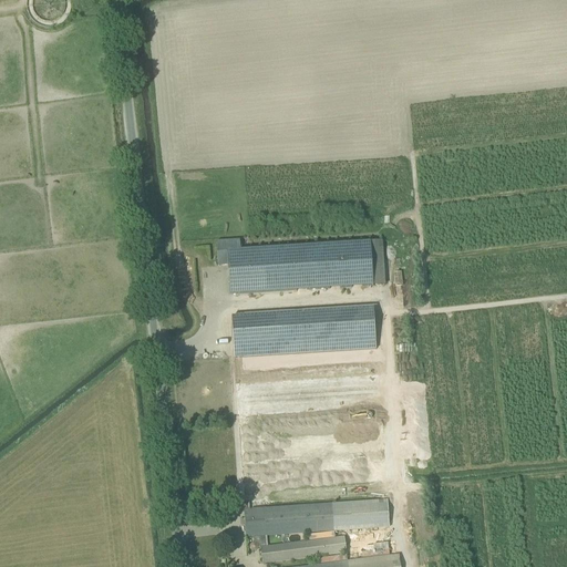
[(370,243),(239,250),(239,241),(215,243),(217,263),(222,263),(222,267),(227,266),(229,296),(317,290),(373,287),(372,269),(370,243)]
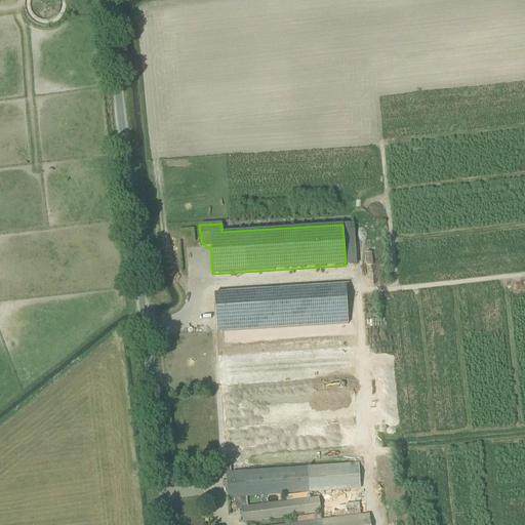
[(353,224),(342,225),(345,249),(355,248),(353,224)]
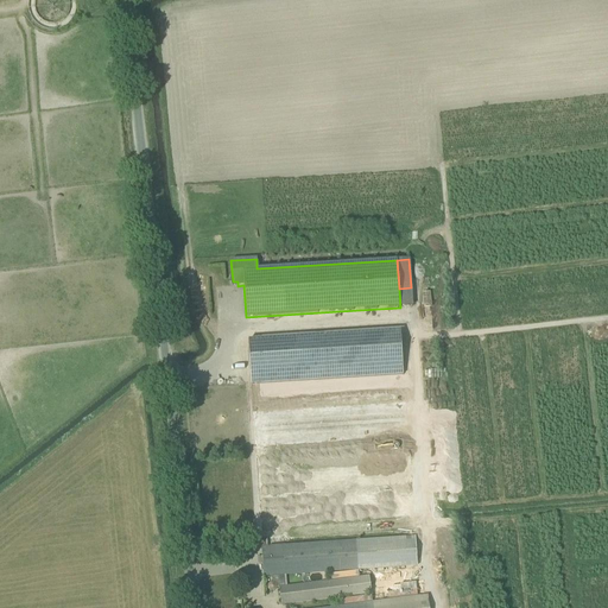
[(270,387),(283,381),(278,369),(264,375),(270,387)]
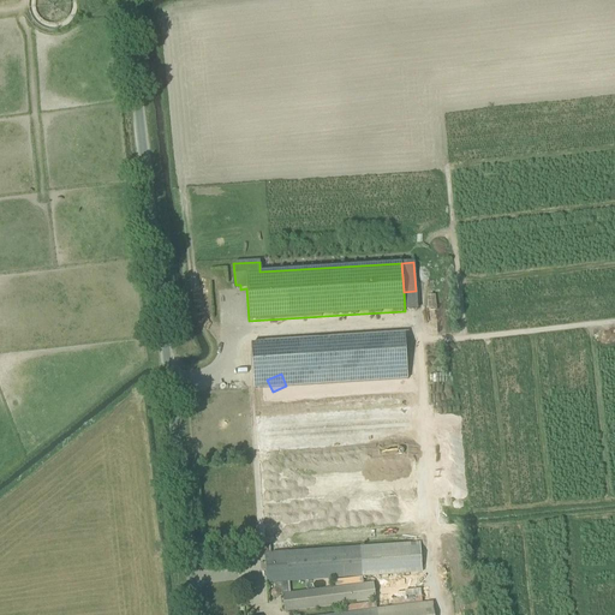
[(410,406),(254,415),(257,482),(314,478),(315,495),(415,490),(413,452),(276,459),(276,452),(412,445),(410,406)]
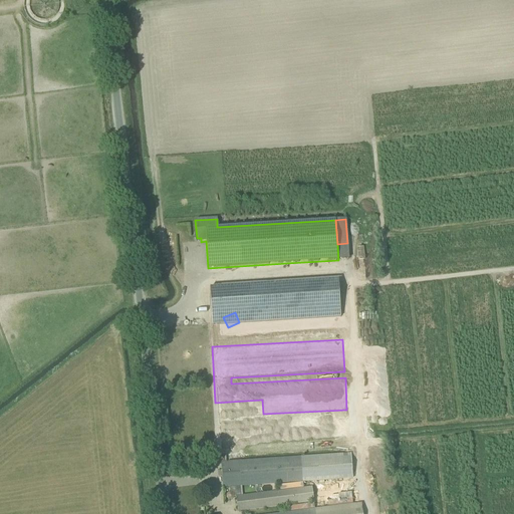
[(391,410),(382,411),(382,421),(391,421),(391,410)]
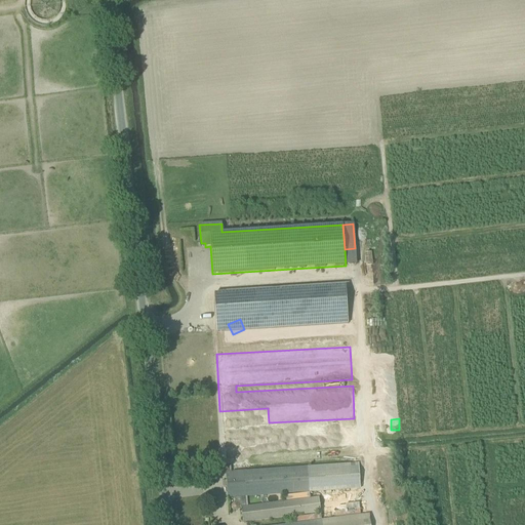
[(356,426),(221,432),(223,448),(228,448),(228,453),(259,452),(259,462),(357,458),(356,426)]
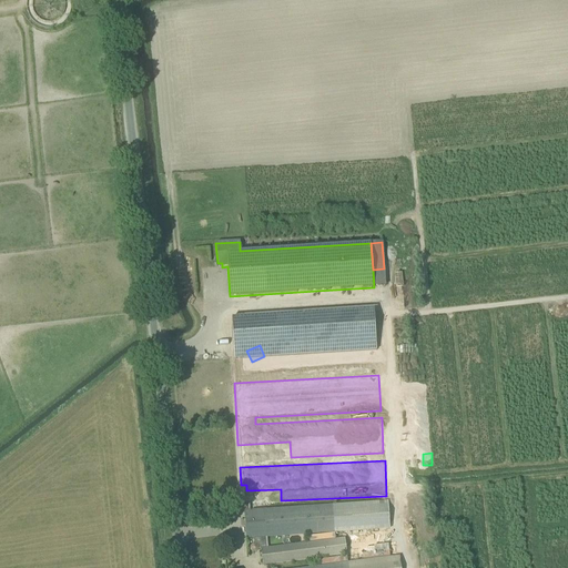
[(250,503),(243,503),(245,539),(255,539),(255,548),(261,548),(266,548),(265,538),(363,531),(364,541),(379,540),(379,530),(389,530),(387,501),(250,511),(250,503)]
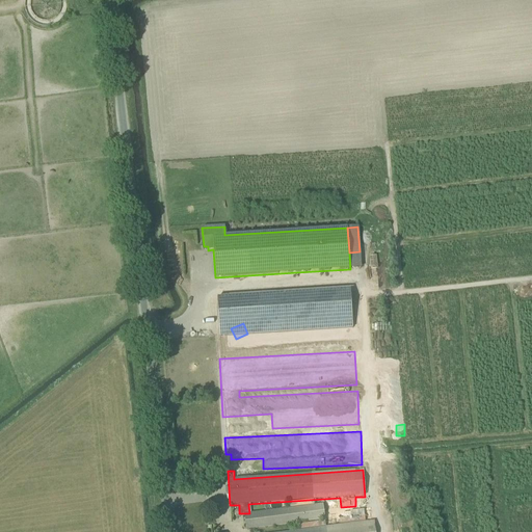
[(249,513),(244,513),(245,531),(247,531),(249,531),(249,530),(324,521),(322,504),(249,513)]
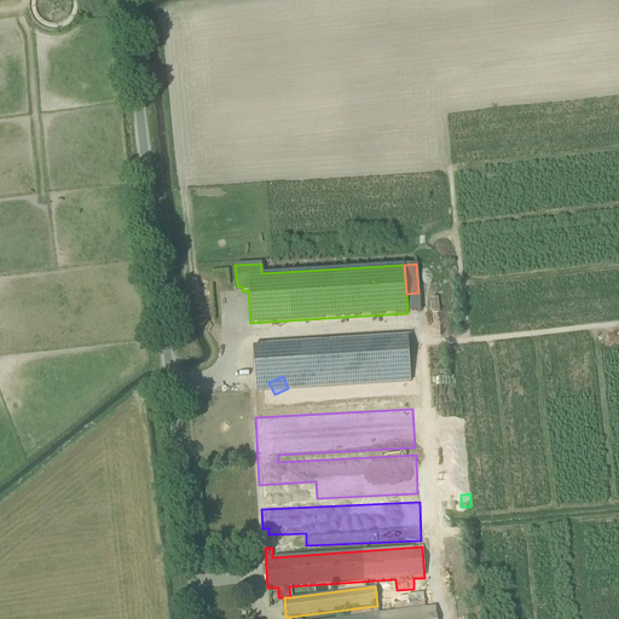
[(437,618),(435,606),(331,618),(437,618)]
